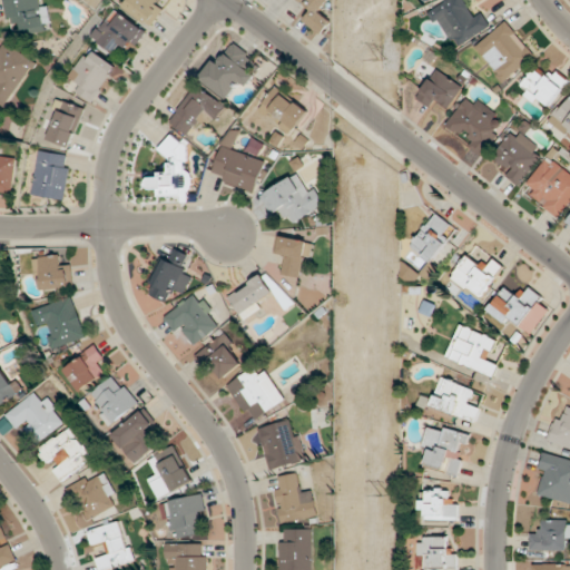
[(7,0),(11,26),(21,23),(23,35),(48,30),(42,0),(7,0)]
